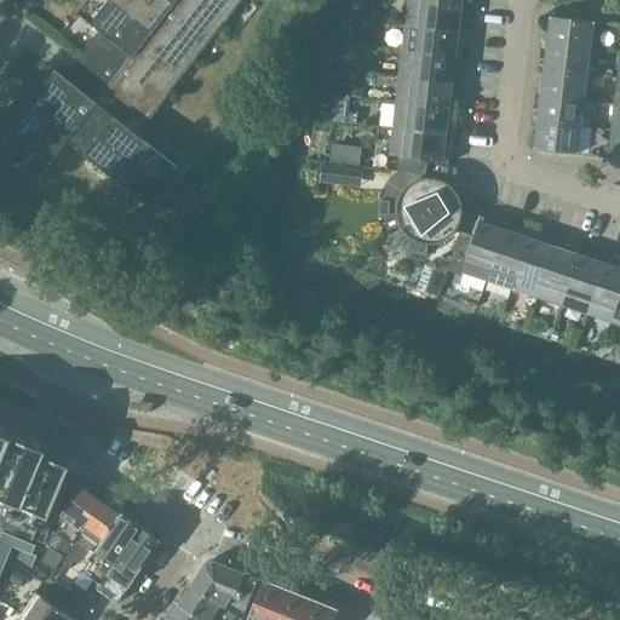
[(112,0),(93,24),(92,23),(91,24),(99,32),(63,78),(55,72),(53,73),(55,73),(0,142),(0,147),(40,178),(40,177),(68,142),(85,155),(85,156),(149,206),(178,168),(137,136),(244,0),(112,0)]
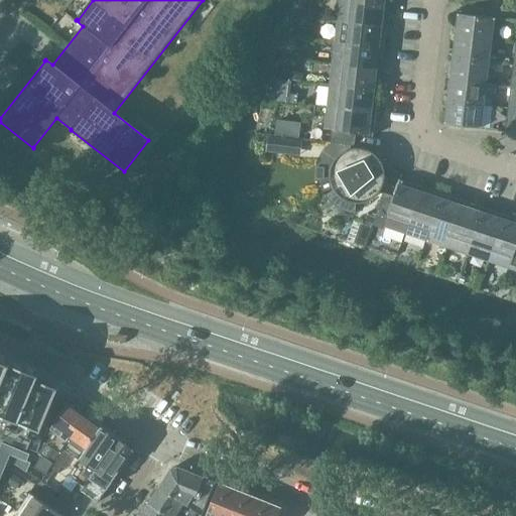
[(340,0),(338,21),(386,27),(389,6),(340,0)]
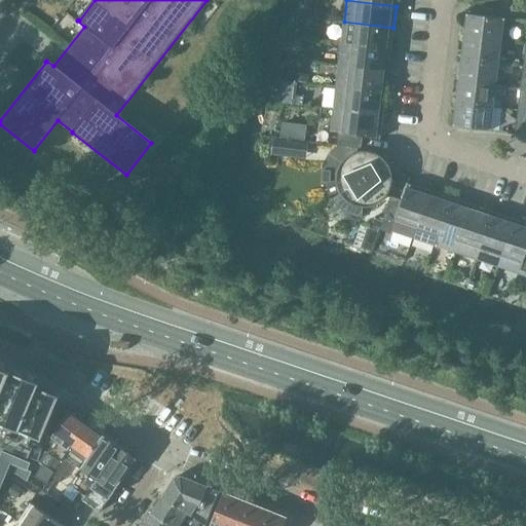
[(465,37),(500,42),(502,21),(503,21),(503,19),(467,14),(467,15),(465,37)]
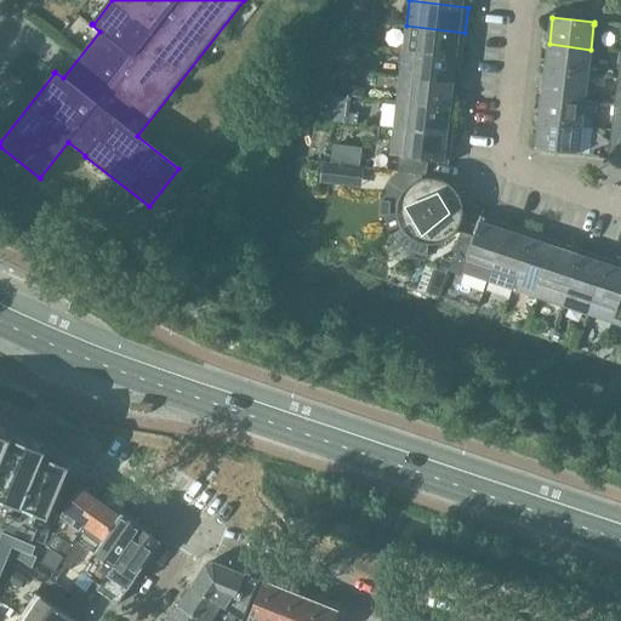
[(406,26),(403,52),(462,60),(465,33),(406,26)]
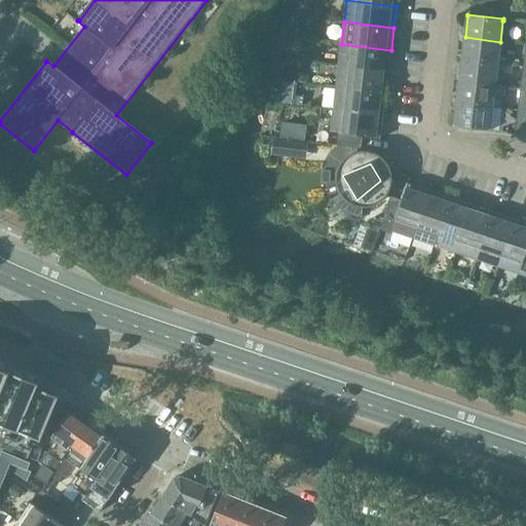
[(462,60),(497,64),(500,42),(465,37),(462,60)]
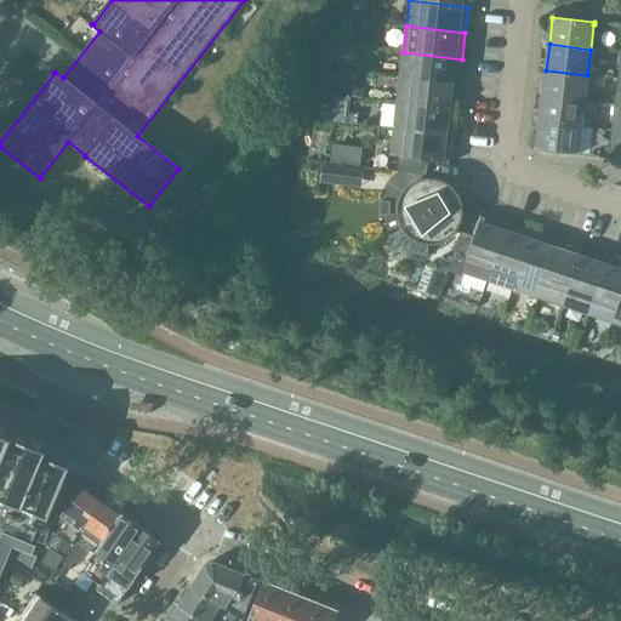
[(400,78),(415,80),(459,85),(462,60),(403,52),(400,78)]
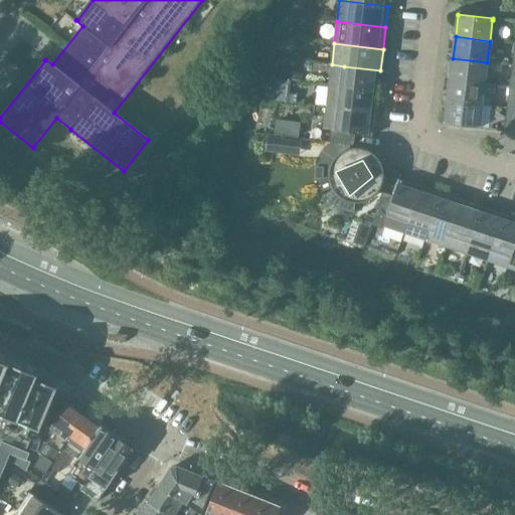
[(450,79),(485,83),(487,62),(453,58),(450,79)]
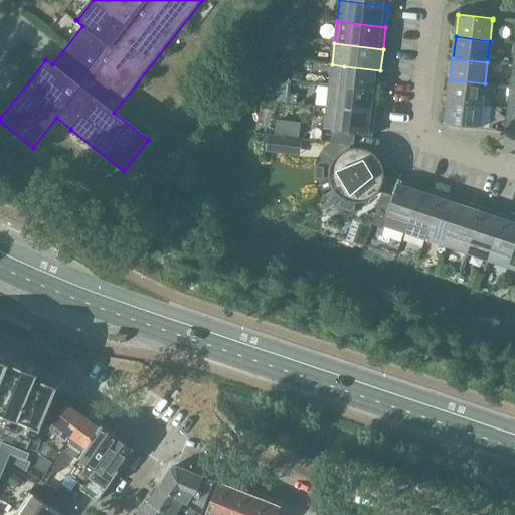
[(329,87),(341,88),(378,93),(380,70),(344,66),(332,64),(329,87)]
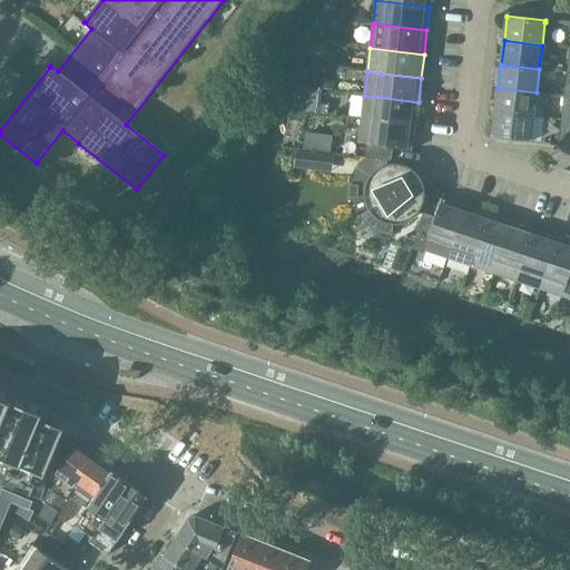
[(498,88),(495,112),(533,117),(537,92),(498,88)]
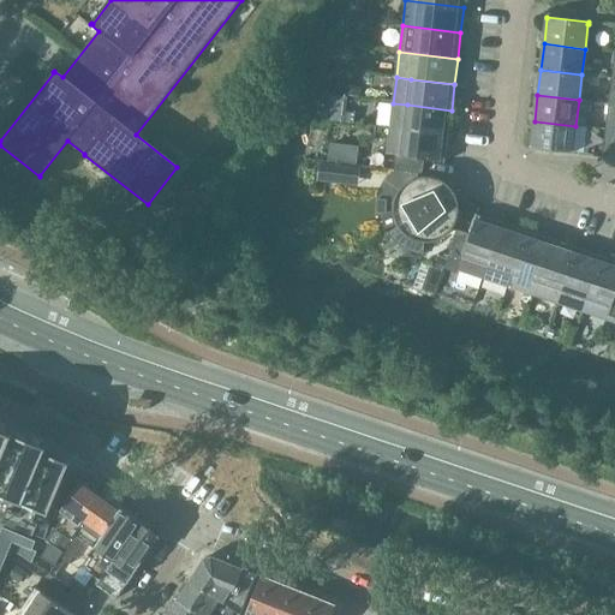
[(393,103),(389,129),(448,136),(452,111),(407,105),(393,103)]
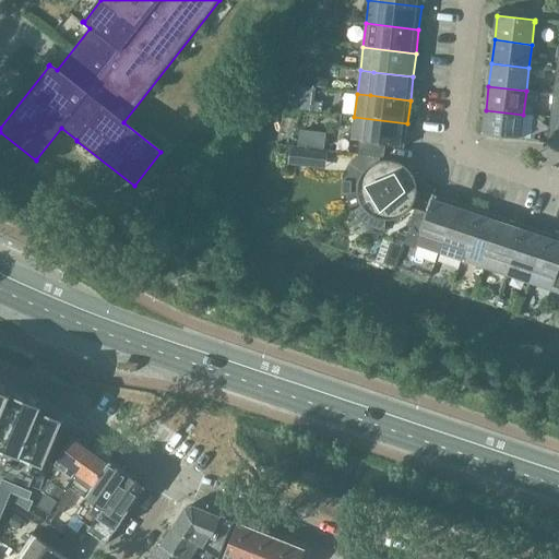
[(523,115),(486,110),(483,133),(483,134),(521,139),(521,138),(520,138),(523,115)]
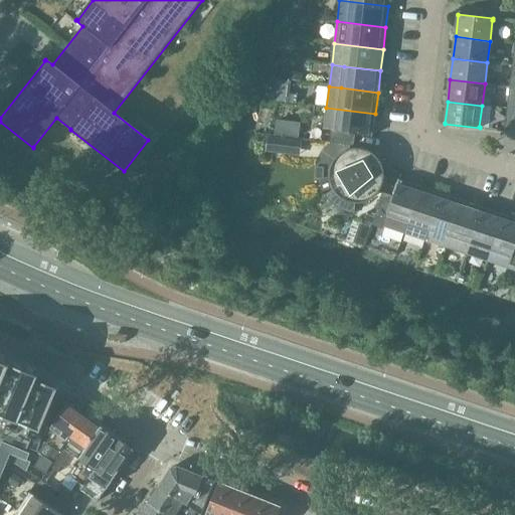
[(375,114),(326,108),(324,130),(331,131),(331,130),(336,131),(336,132),(355,134),(371,136),(372,137),(375,114)]
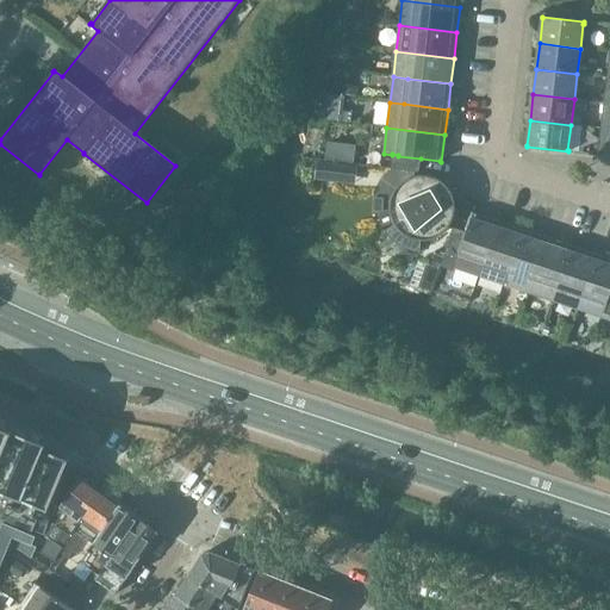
[(597,155),(608,156),(609,136),(599,135),(597,155)]
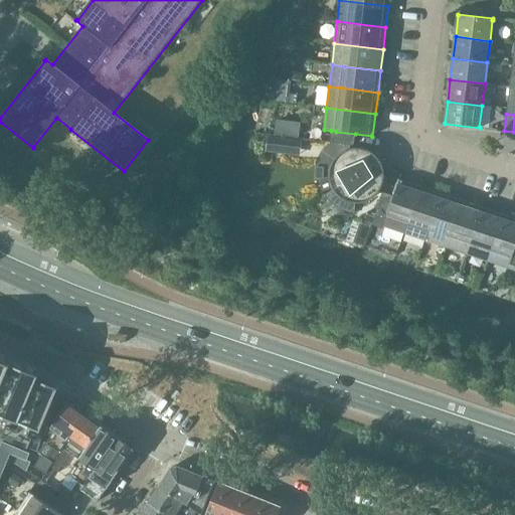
[(331,131),(329,143),(353,146),(355,134),(336,132),(336,131),(331,130),(331,131)]
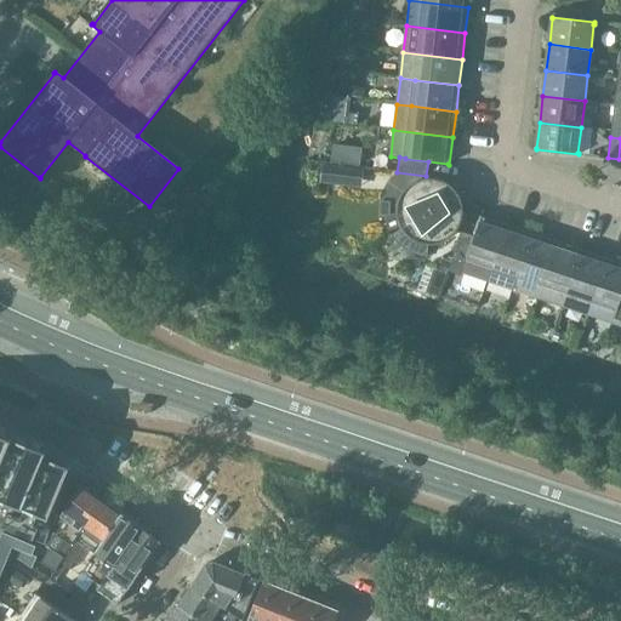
[(402,231),(457,194),(454,189),(448,184),(443,182),(437,180),(429,180),(423,180),(417,182),(411,184),(406,189),(403,194),(399,200),(397,212),(399,224),(402,231)]
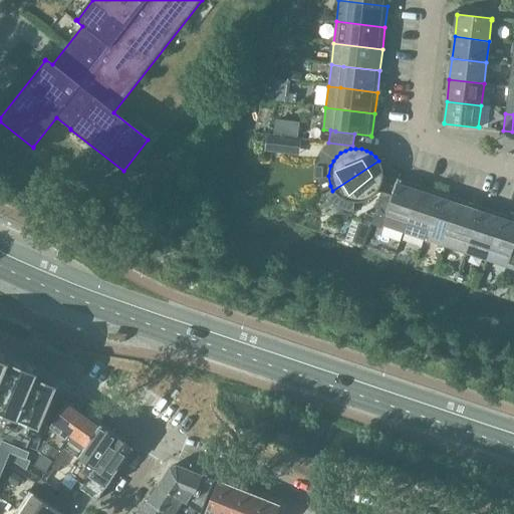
[(332,191),(324,196),(328,201),(332,205),(341,210),(347,212),(353,213),(354,203),(361,203),(366,201),(370,199),(375,195),(378,191),(380,186),(382,181),(383,176),(382,169),(380,166),(378,161),(332,191)]
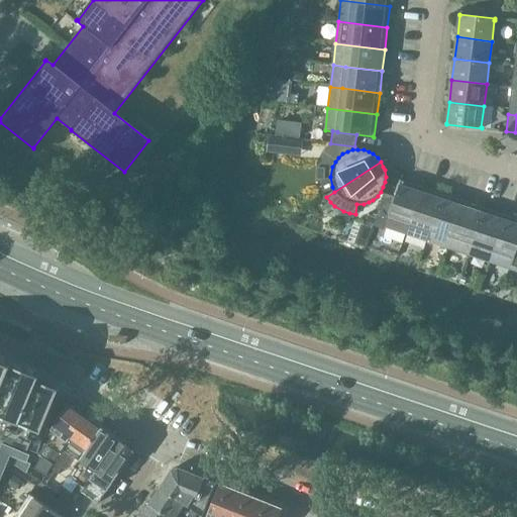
[(406,234),(410,223),(422,188),(400,181),(400,182),(401,182),(395,198),(389,216),(390,216),(388,221),(386,228),(406,234)]
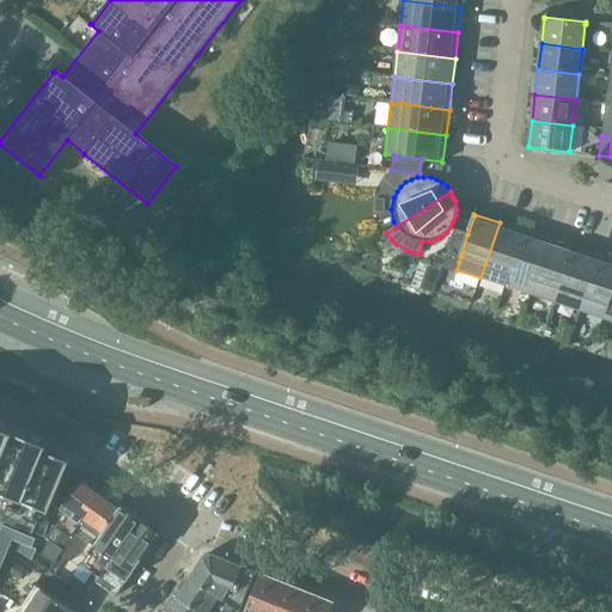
[(506,286),(510,273),(524,231),(500,222),(485,264),(481,277),(506,286)]
